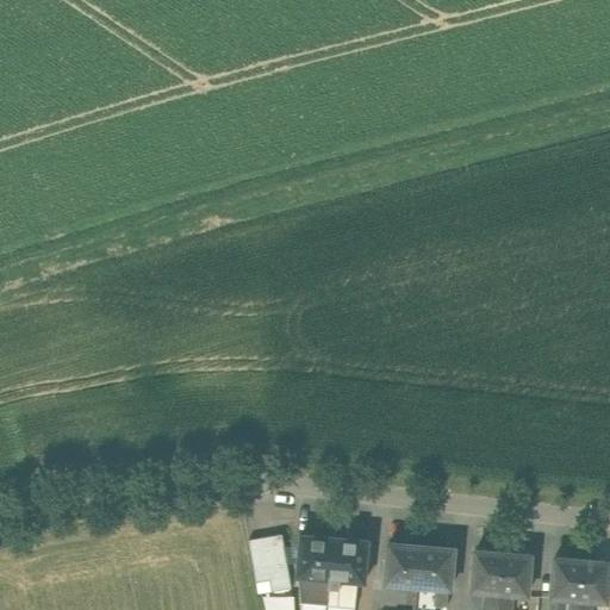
[(281,534),(248,540),(255,582),(269,579),(272,592),(291,589),(281,534)]
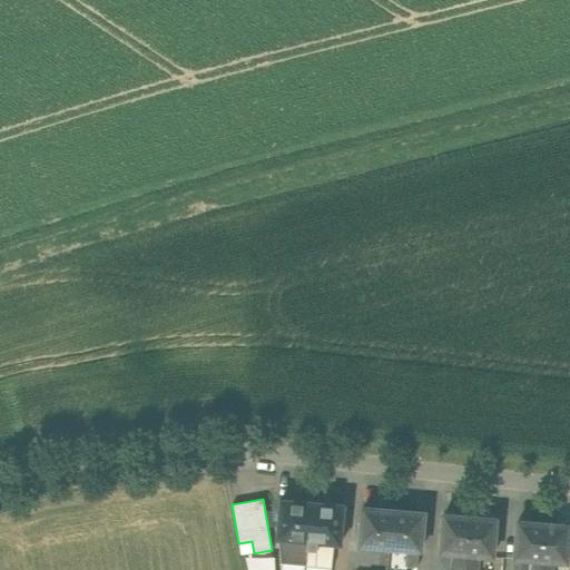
[(312,503),(281,501),(278,538),(281,563),(306,566),(306,562),(308,541),(312,503)]
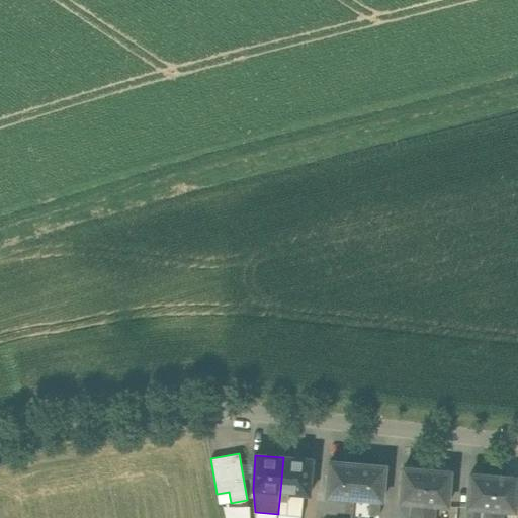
[(311,459),(283,457),(280,492),(308,494),(311,459)]
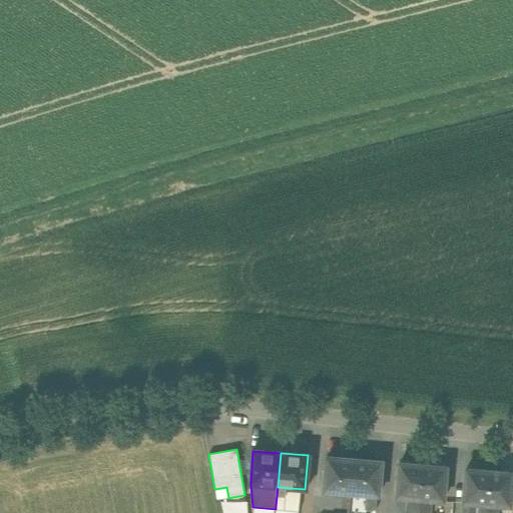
[(354,459),(326,457),(323,491),(339,492),(351,493),(354,459)]
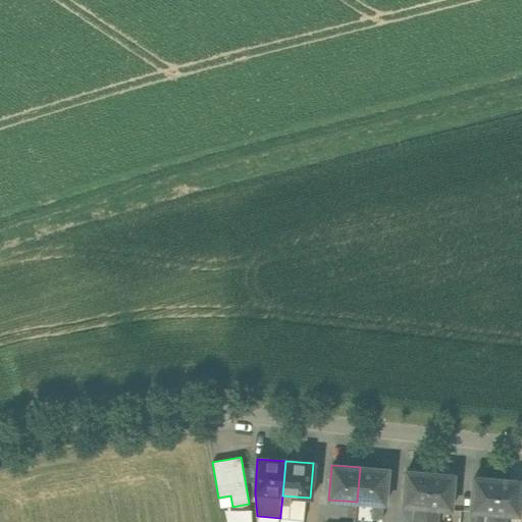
[(387,470),(360,467),(357,502),(372,503),(371,518),(382,519),(383,504),(384,504),(387,470)]
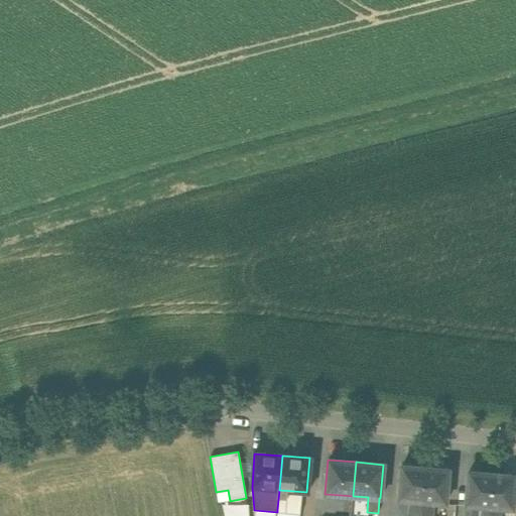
[(425,468),(401,466),(398,500),(410,501),(422,502),(425,468)]
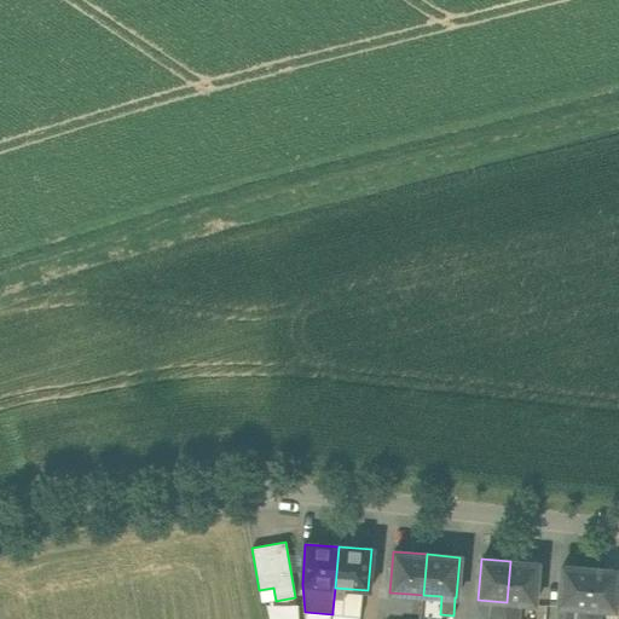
[(538,563),(510,561),(507,602),(504,618),(519,618),(521,603),(534,605),(538,563)]
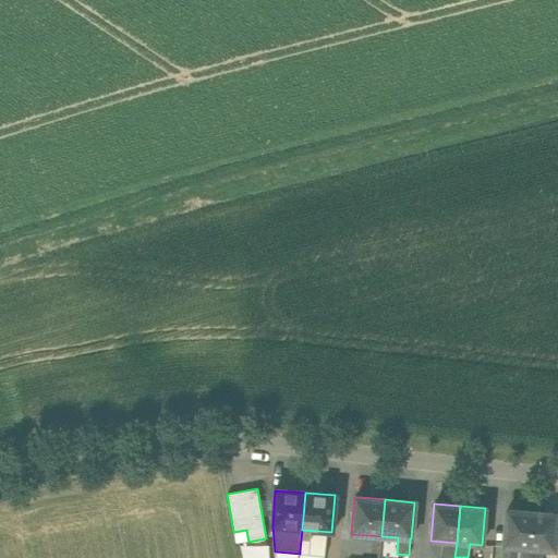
[(532,512),(507,510),(504,546),(529,548),(532,512)]
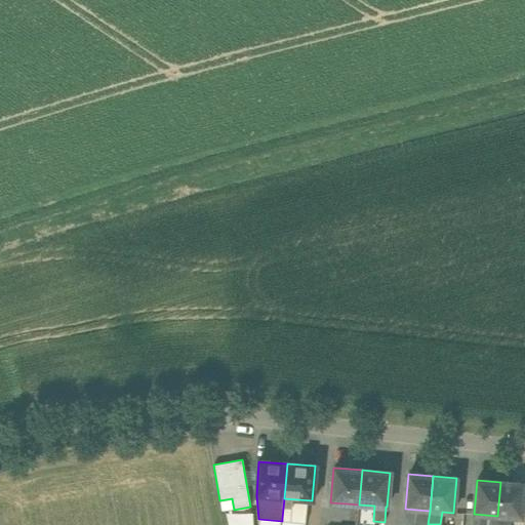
[(524,484),(500,482),(497,516),(511,517),(522,518),(524,484)]
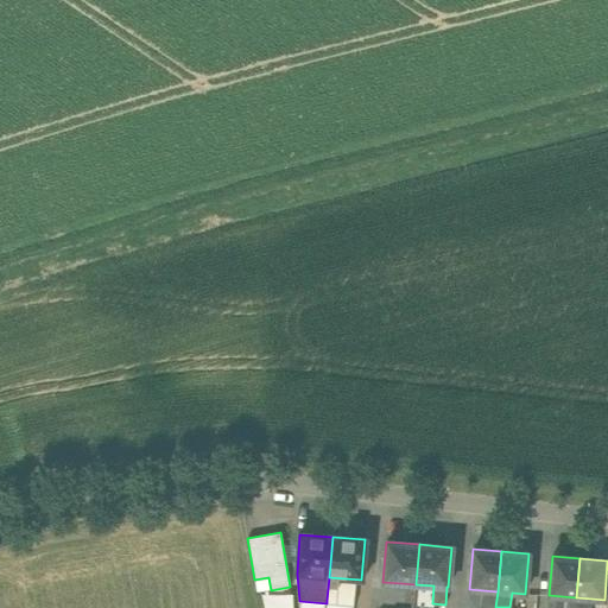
[(399,607),(412,607),(416,584),(401,583),(399,607)]
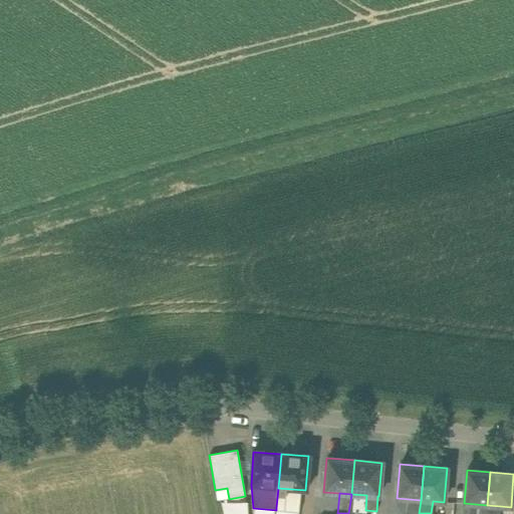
[(419,513),(421,500),(409,499),(407,513),(419,513)]
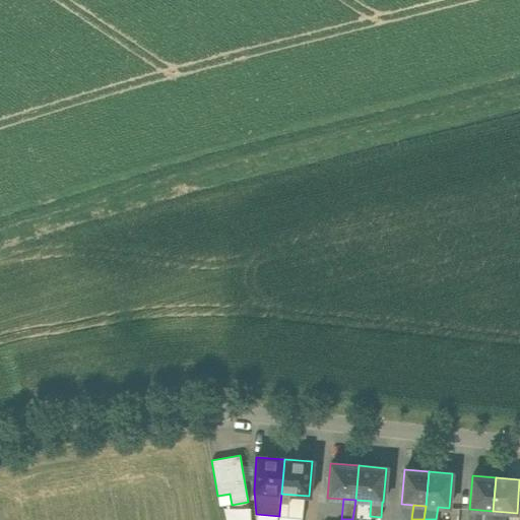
[(492,519),(493,511),(469,509),(468,519),(492,519)]
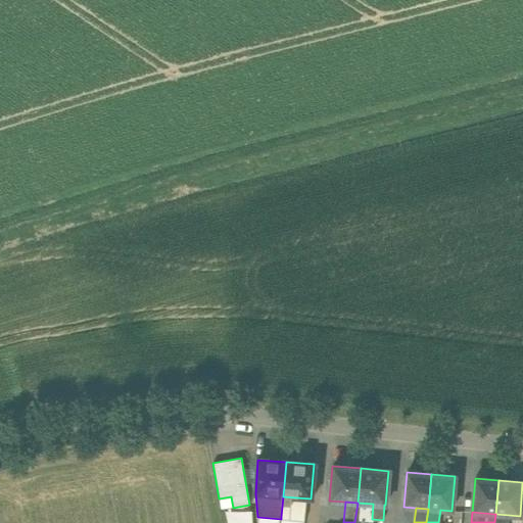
[(494,522),(507,522),(509,515),(495,514),(494,522)]
